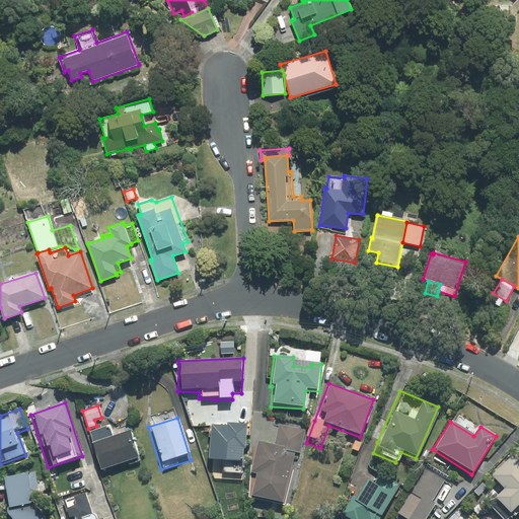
[(206,426),(206,450),(237,450),(237,426),(206,426)]
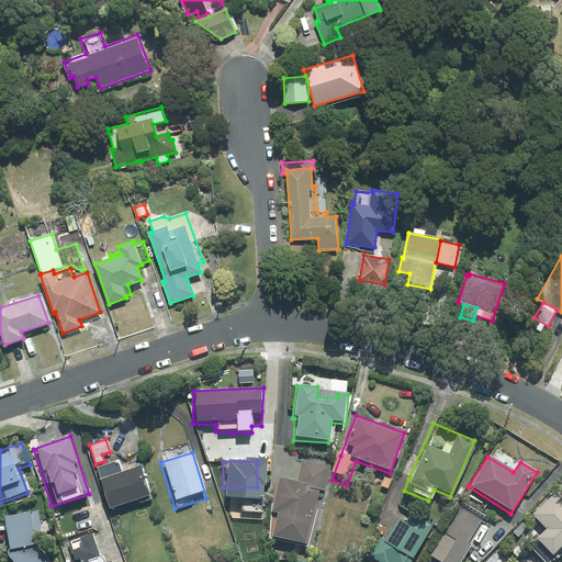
[(330,470),(301,462),(295,481),(281,478),(271,515),(273,516),(268,539),(308,550),(319,506),(315,505),(318,493),(324,494),(330,470)]
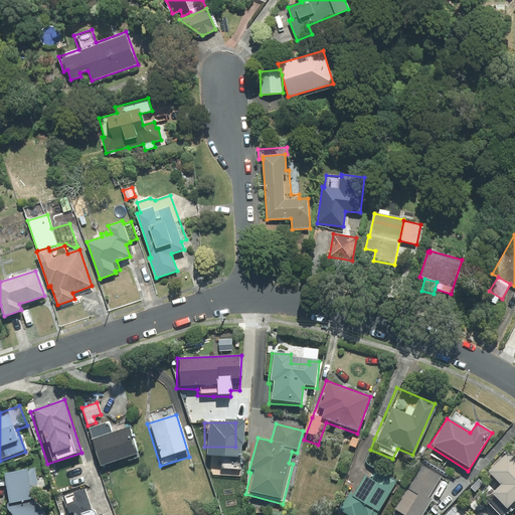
[(131,425),(94,436),(102,465),(139,456),(131,425)]
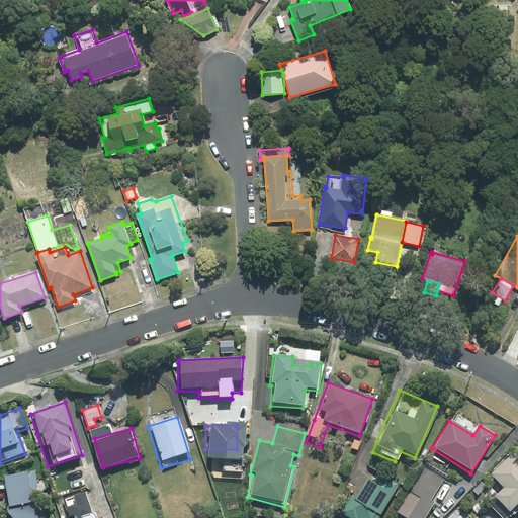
[(491,497),(506,514),(515,505),(517,508),(517,461),(513,456),(490,477),(501,489),(491,497)]
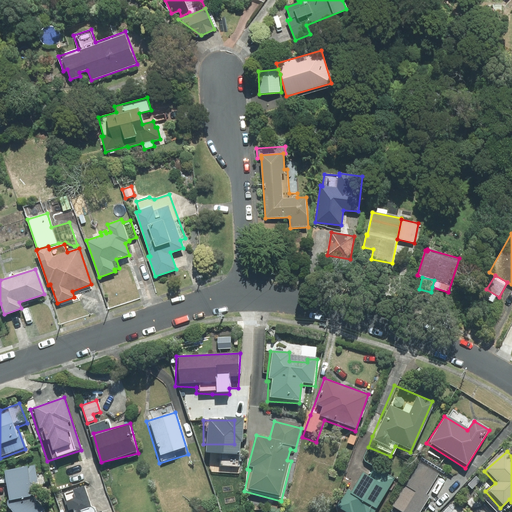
[(424,494),(438,473),(418,460),(387,508),(394,511),(418,511),(429,497),(424,494)]
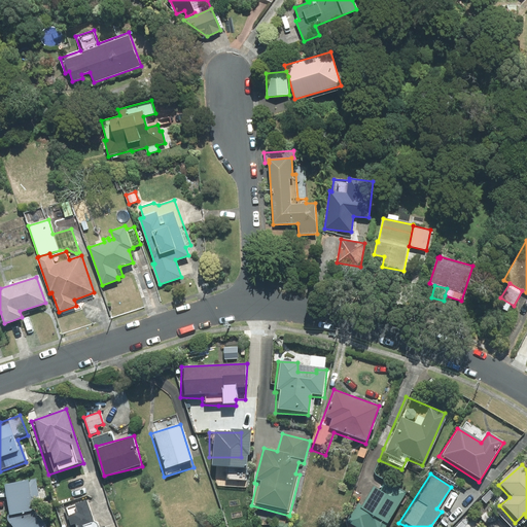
[(346,525),(349,526),(385,526),(405,494),(378,480),(363,504),(359,502),(346,525)]
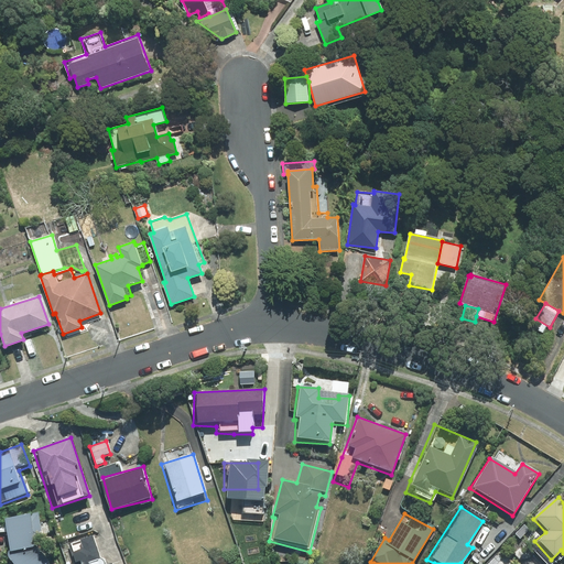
[(29,517),(1,520),(7,554),(3,557),(7,563),(44,563),(33,550),(29,517)]
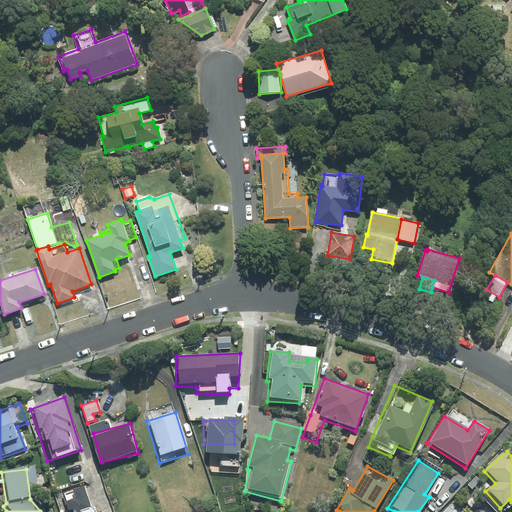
[(89,511),(82,487),(58,495),(63,511),(89,511)]
